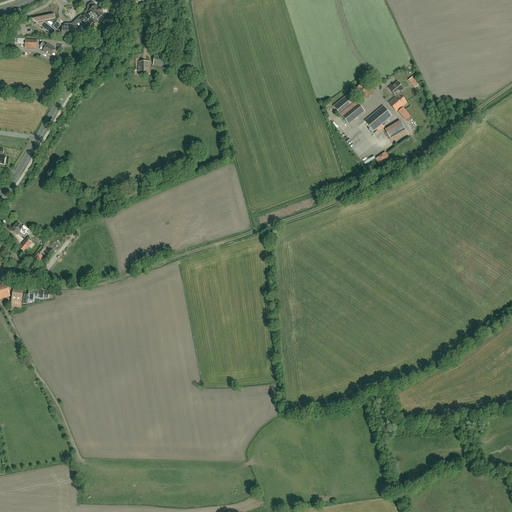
[(56,20),(55,20),(54,15),(32,20),(53,36),(56,32),(58,34),(62,36),(62,37),(76,38),(77,35),(79,34),(79,35),(80,36),(82,37),(83,37),(85,37),(86,36),(87,34),(87,33),(86,31),(85,30),(84,29),(86,28),(88,31),(98,23),(96,21),(103,15),(102,13),(103,12),(98,7),(97,7),(96,6),(95,6),(93,3),(89,9),(90,10),(79,20),(80,20),(78,22),(77,21),(76,22),(75,23),(76,24),(75,25),(73,25),(71,26),(71,28),(62,27),(62,31),(57,31),(61,25),(57,22),(57,21),(57,20),(56,20)]
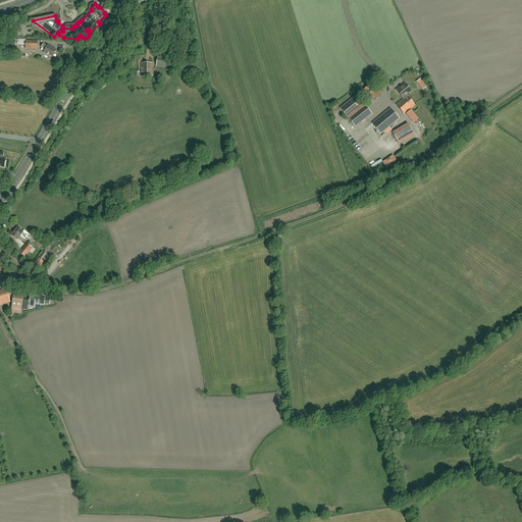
[(38,49),(38,41),(25,40),(25,48),(38,49)]
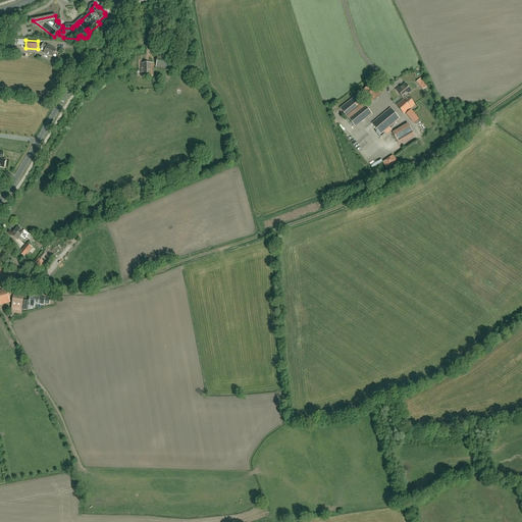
[(53,57),(56,50),(48,46),(47,47),(44,45),(42,47),(46,49),(44,53),(49,56),(49,55),(53,57)]
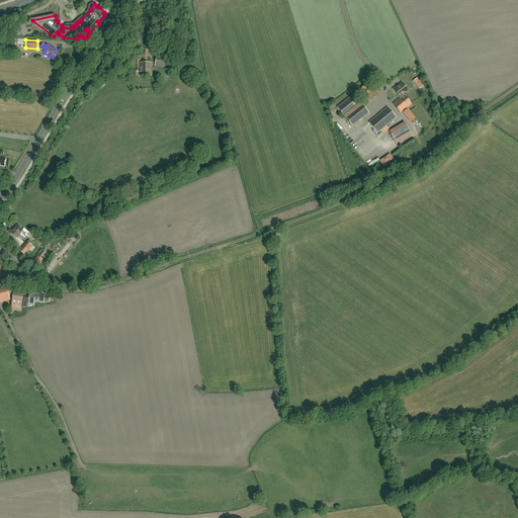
[(166,68),(168,58),(157,56),(155,66),(166,68)]
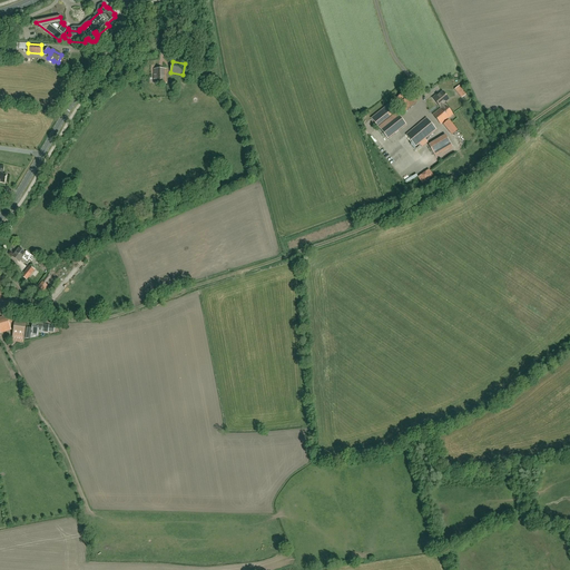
[(154,82),(167,82),(167,69),(154,69),(154,82)]
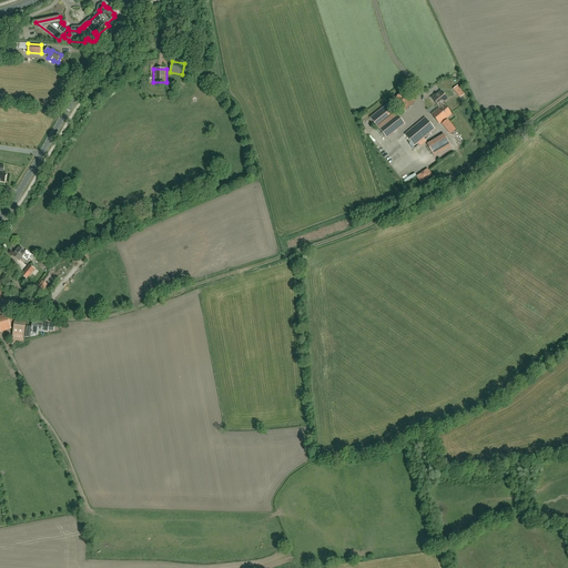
[(388,103),(369,118),(387,139),(405,124),(391,107),(399,100),(401,102),(397,104),(404,112),(415,103),(405,90),(396,97),(397,99),(389,104),(388,103)]
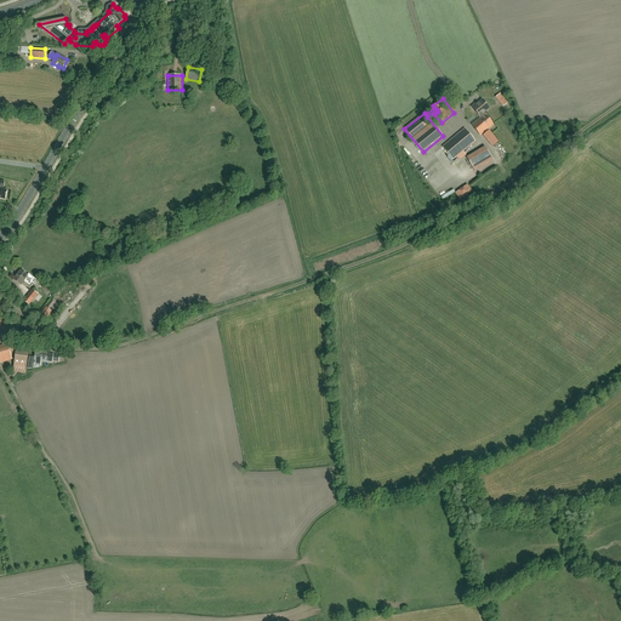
[(454,109),(459,106),(453,98),(448,102),(454,109)]
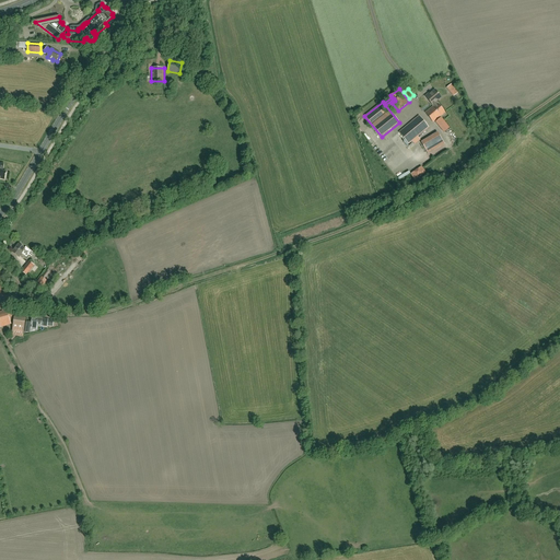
[(432,105),(435,102),(441,97),(435,91),(430,94),(430,93),(426,96),(432,105)]
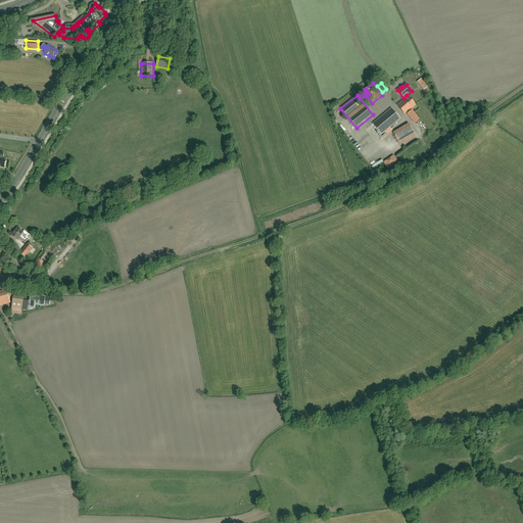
[(405,114),(416,105),(409,96),(408,97),(407,95),(403,98),(405,99),(397,105),(405,114)]
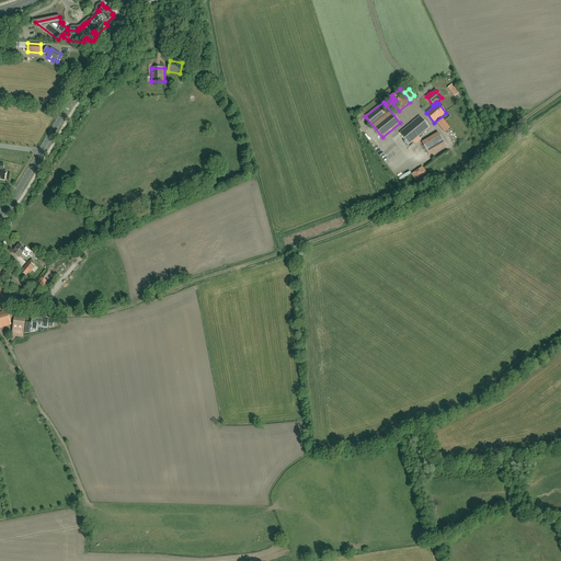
[(410,144),(413,141),(415,145),(421,140),(419,136),(430,127),(420,116),(400,133),(410,144)]
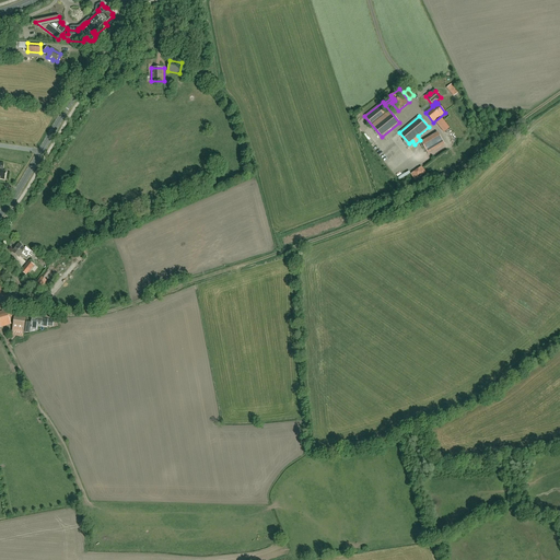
[(428,153),(444,143),(438,132),(421,142),(428,153)]
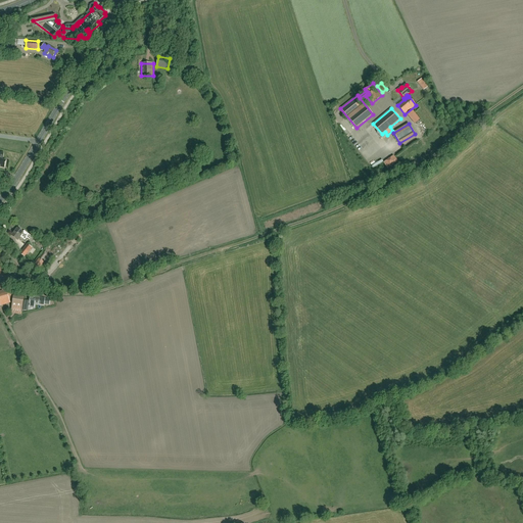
[(386,161),(390,165),(395,161),(391,157),(386,161)]
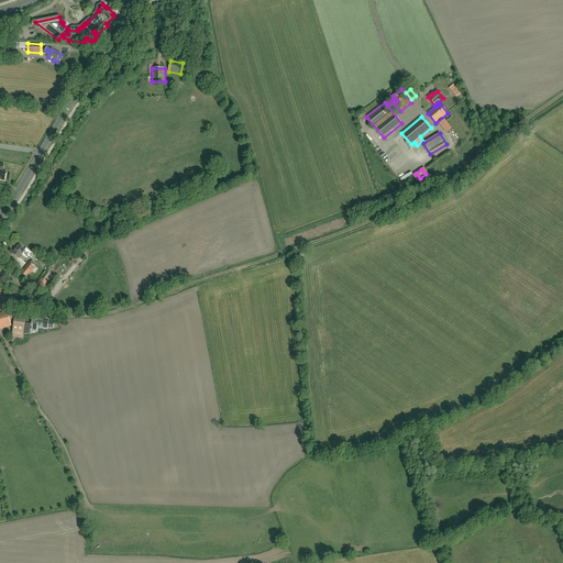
[(28,258),(30,256),(24,252),(25,251),(19,245),(12,253),(19,258),(22,254),(28,258)]
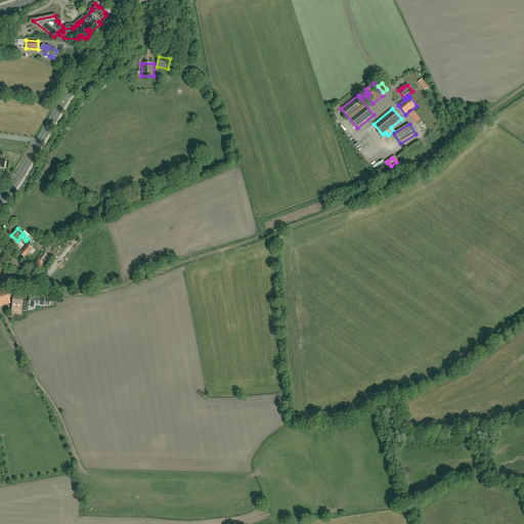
[(66,256),(67,258),(80,245),(76,242),(61,256),(63,258),(66,256)]
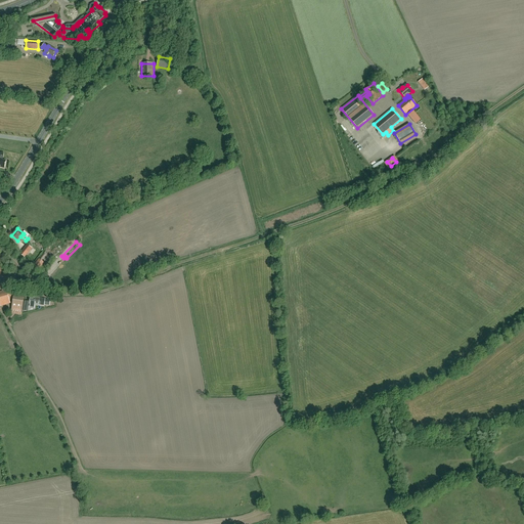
[(20,254),(25,257),(32,248),(28,245),(20,254)]
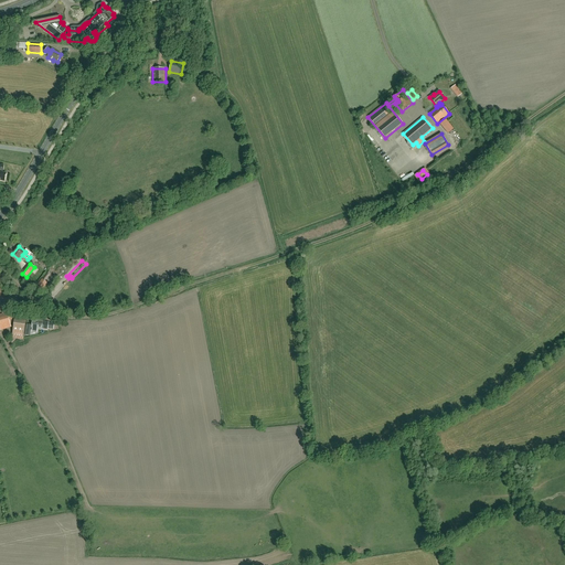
[(36,288),(41,291),(48,283),(43,279),(36,288)]
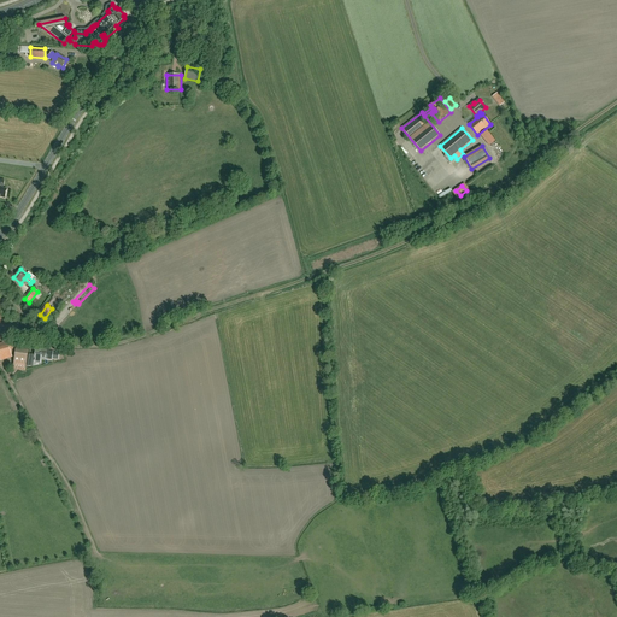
[(11,338),(3,341),(3,342),(1,342),(1,339),(0,339),(0,358),(1,360),(13,357),(12,353),(16,352),(11,338)]
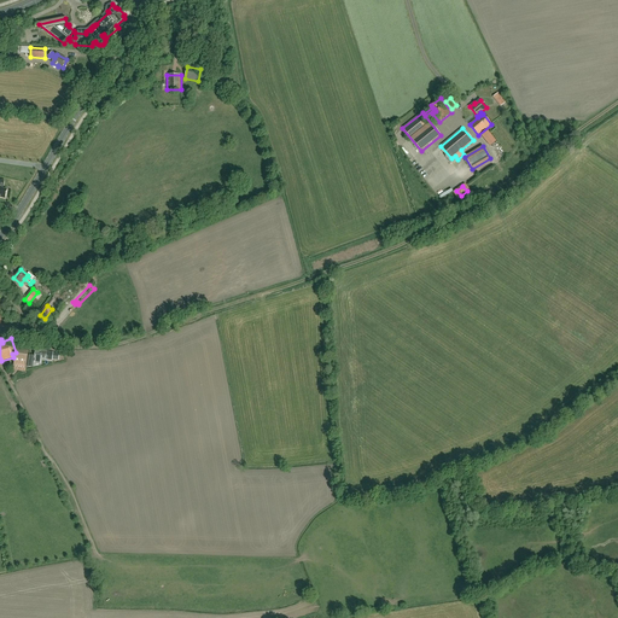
[(25,371),(29,345),(17,343),(13,369),(25,371)]
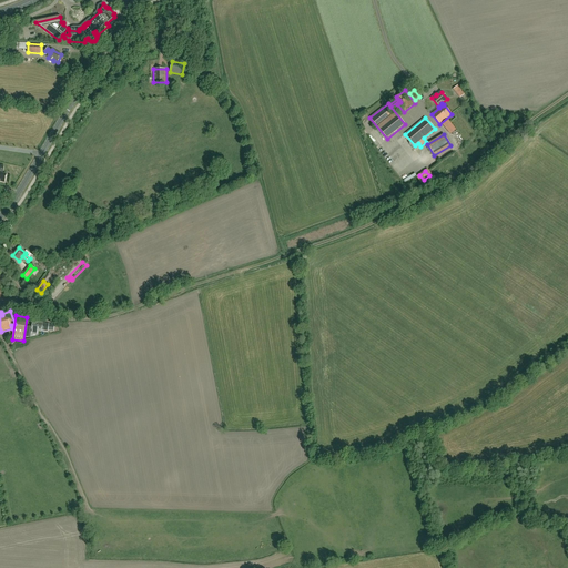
[(38,330),(48,331),(48,330),(53,331),(54,325),(49,324),(42,323),(33,322),(32,328),(33,330),(32,333),(37,333),(38,330)]
